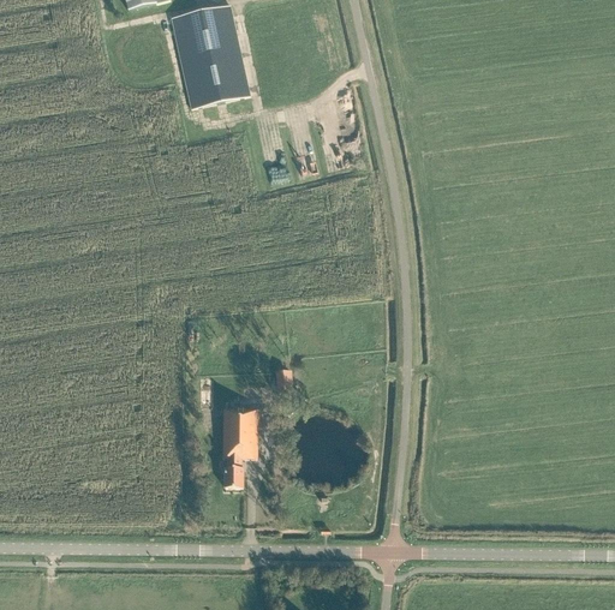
[(191,107),(250,94),(231,4),(172,17),(191,107)]
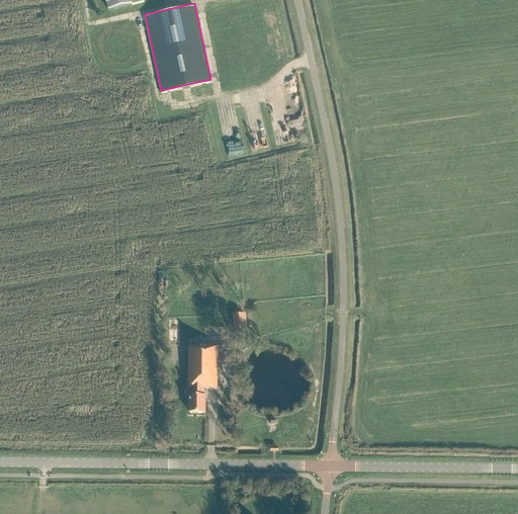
[(245,311),(236,312),(234,312),(235,328),(246,327),(245,311)]
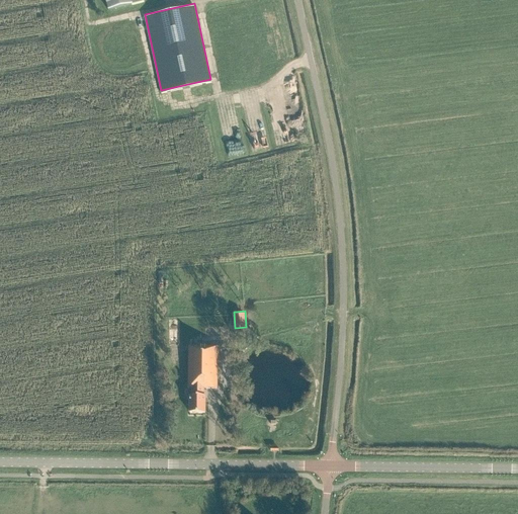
[(169,326),(169,337),(178,337),(178,326),(169,326)]
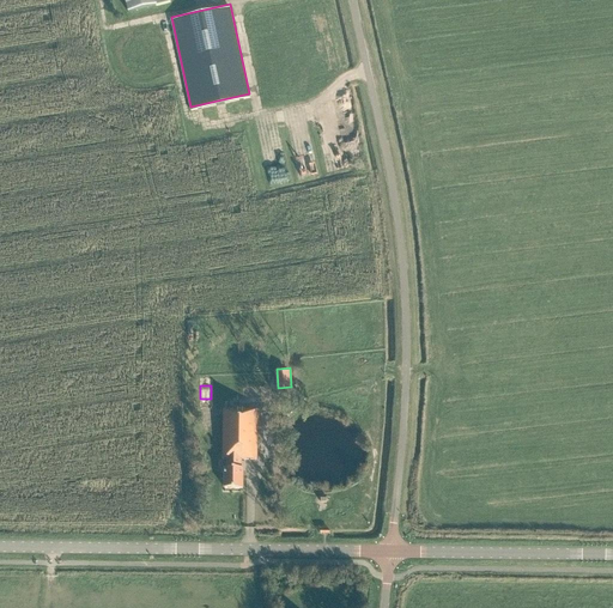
[(223,406),(223,455),(226,455),(226,464),(225,464),(224,485),(242,485),(242,464),(241,464),(241,455),(256,455),(256,417),(259,417),(259,406),(223,406)]
